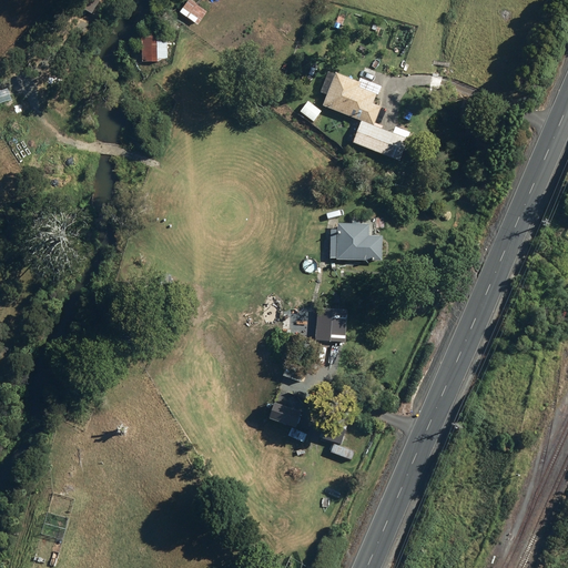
[(186,0),(180,9),(199,22),(208,9),(194,0),(186,0)]
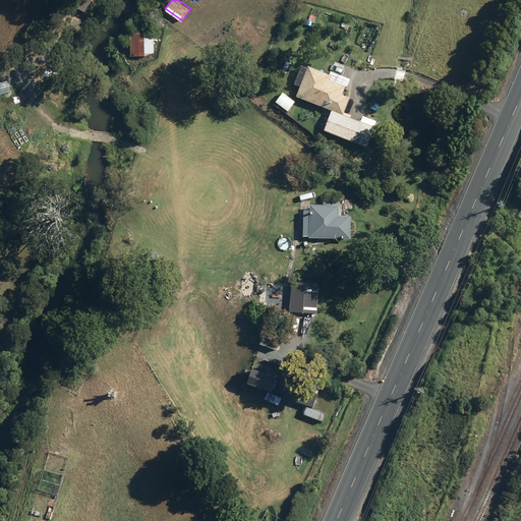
[(130,56),(145,56),(143,33),(129,34),(130,56)]
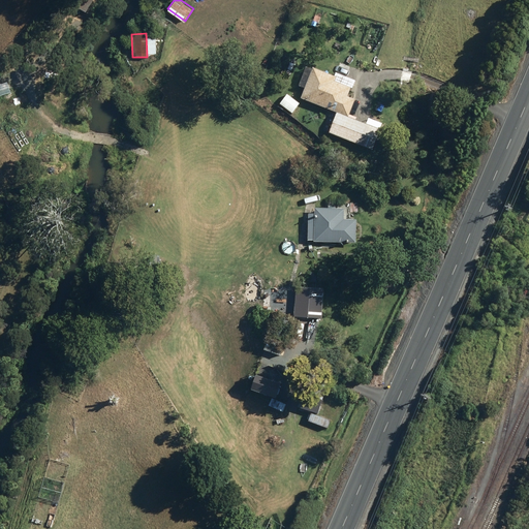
[(301,98),(337,112),(329,132),(373,150),(383,123),(369,117),(366,123),(349,117),(355,99),(348,96),(351,87),(335,81),(337,76),(313,66),(301,98)]
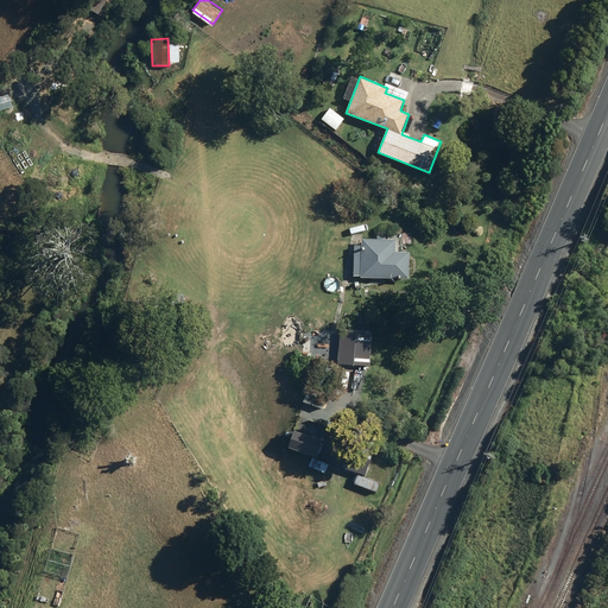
[(329,121),(335,127),(341,120),(335,114),(329,121)]
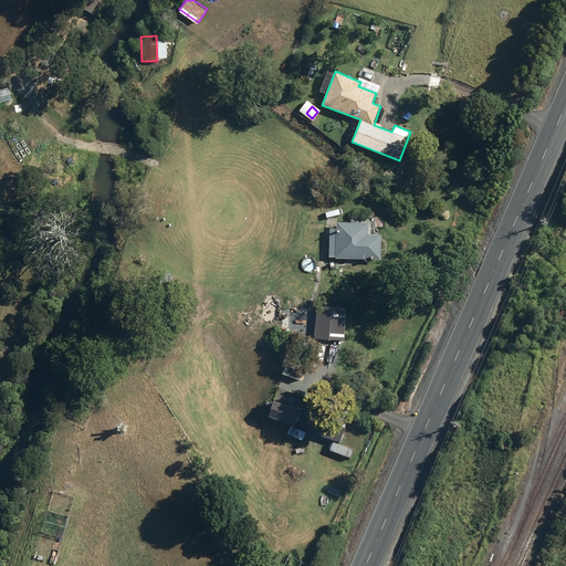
[(336,259),(381,260),(381,234),(368,234),(368,223),(336,223),(336,229),(331,229),(329,257),(336,257),(336,259)]
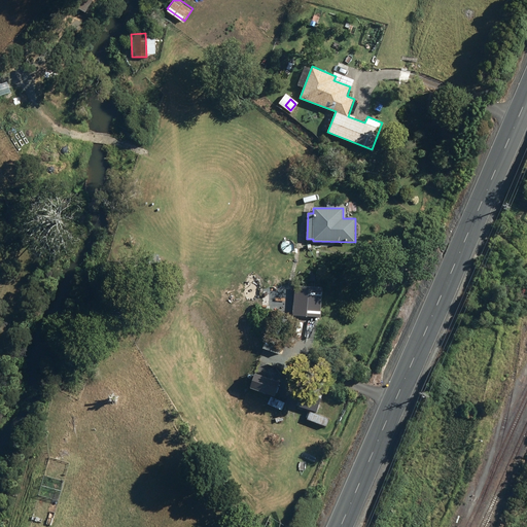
[(307,280),(315,281),(316,272),(308,272),(307,280)]
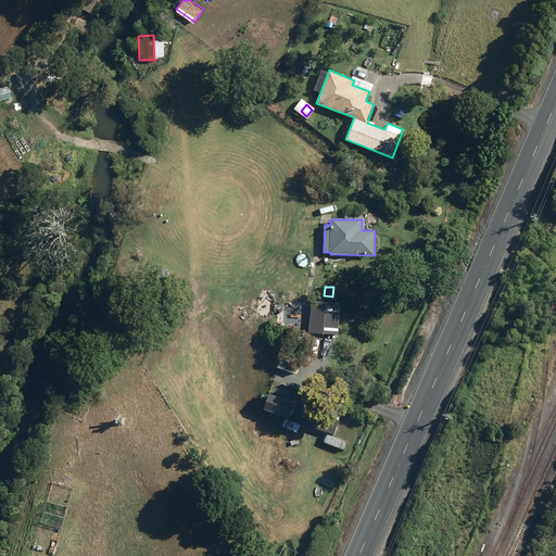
[(260,311),(270,311),(270,301),(260,301),(260,311)]
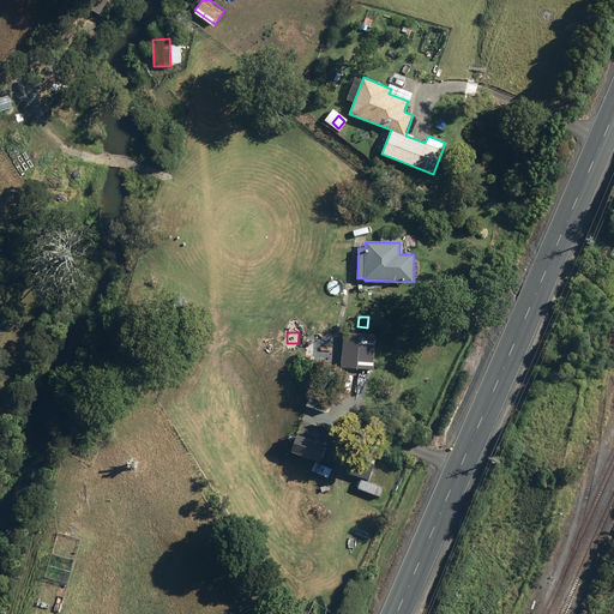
[(343,333),(342,367),(374,369),(375,336),(343,333)]
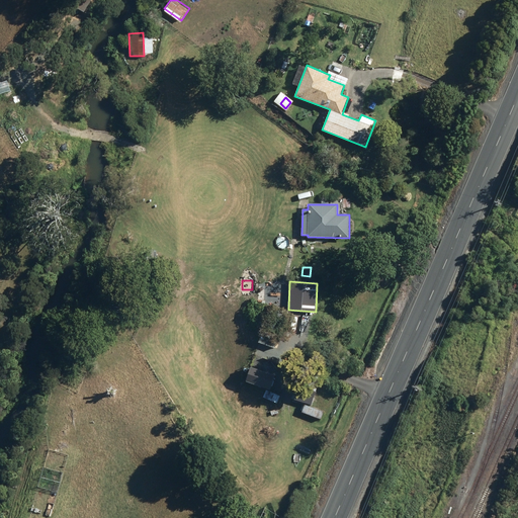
[(257,308),(269,309),(270,286),(258,286),(257,308)]
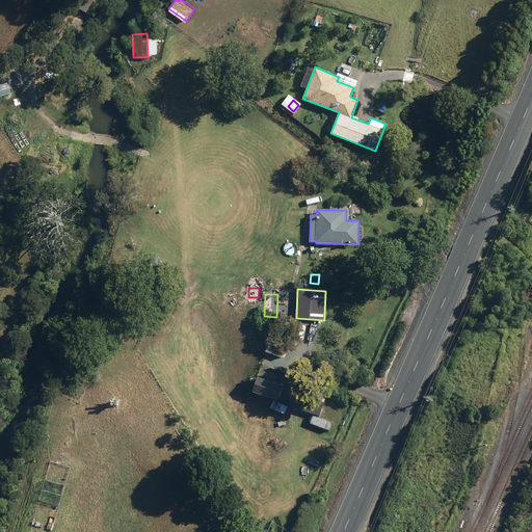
[(268,343),(265,351),(282,357),(285,349),(268,343)]
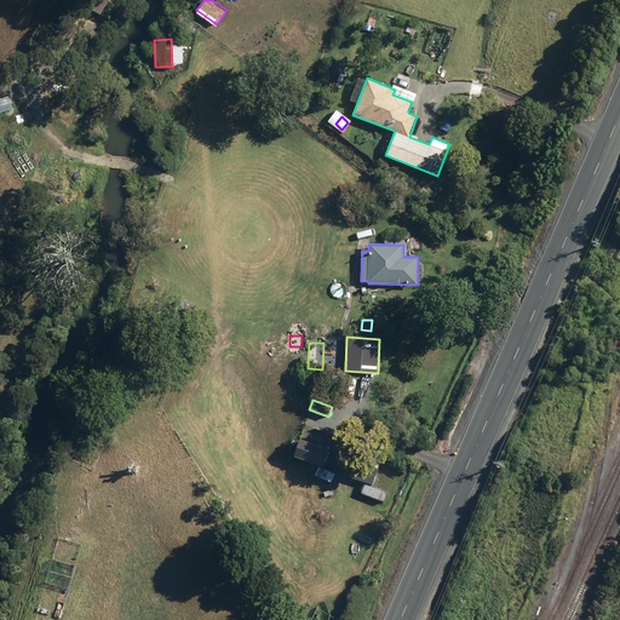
[(300,440),(294,458),(323,468),(329,451),(300,440)]
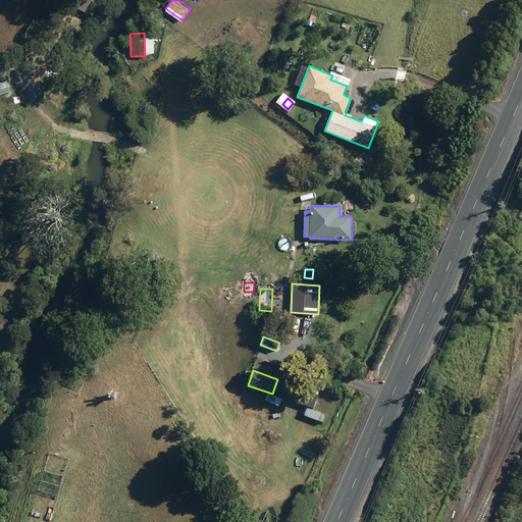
All buildings are outlined.
